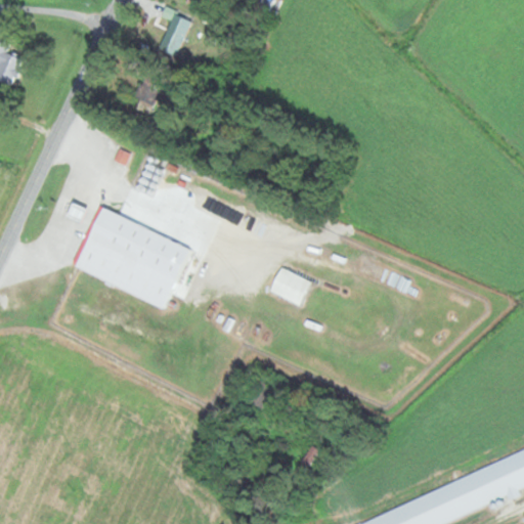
[(155,50),(173,58),(190,18),(164,7),(159,17),(168,20),(155,50)]
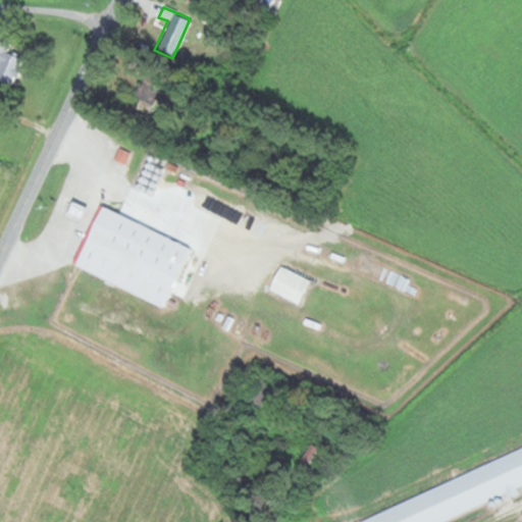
[(0,82),(11,87),(23,60),(4,51),(7,45),(0,41),(0,82)]
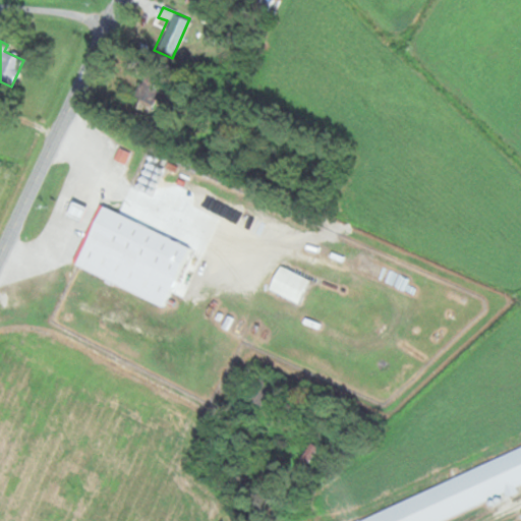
[(154,111),(158,75),(138,73),(135,109),(154,111)]
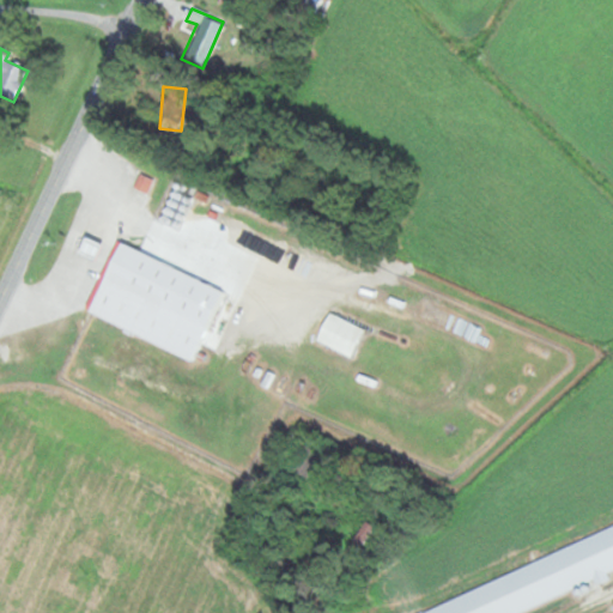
[(193,359),(220,287),(113,246),(85,316),(193,359)]
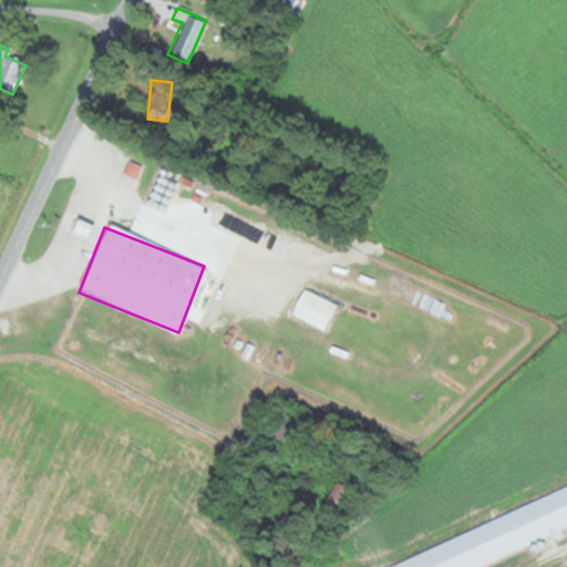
[(322,331),(336,305),(303,289),(290,315),(322,331)]
